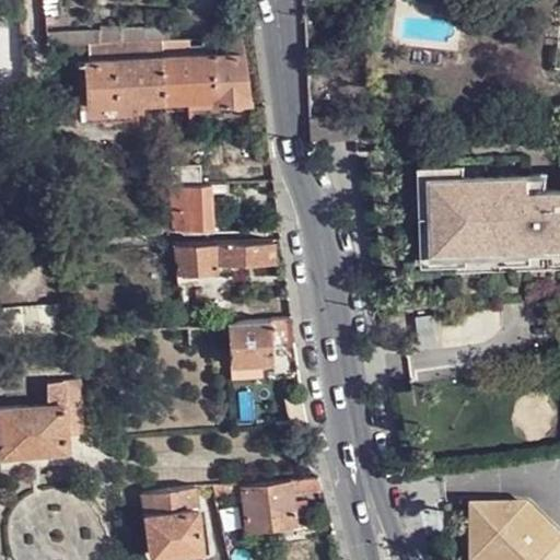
[(243,35),(242,35),(210,36),(212,55),(245,54),(243,35)]
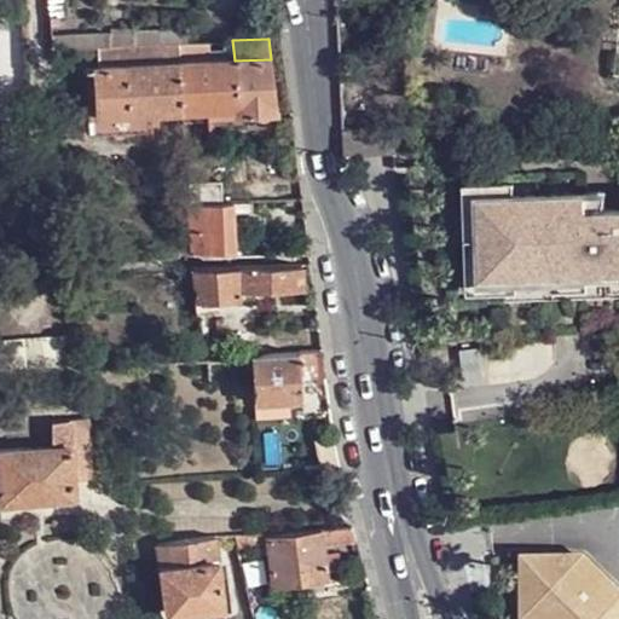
[(235,61),(232,40),(180,42),(181,63),(235,61)]
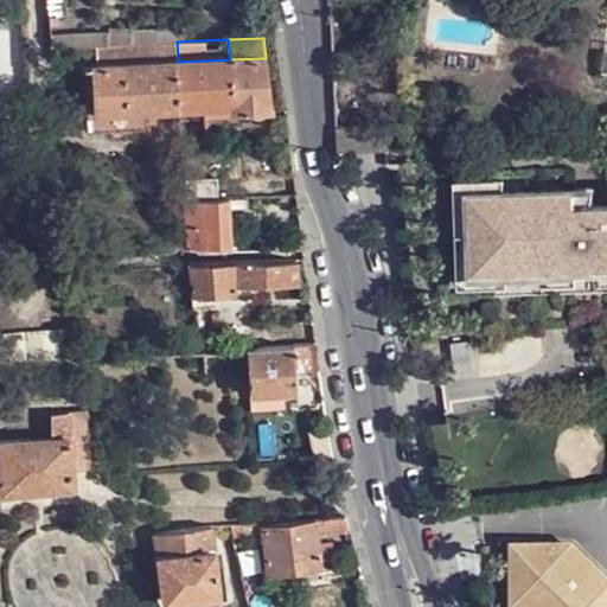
[(177,42),(90,46),(91,66),(178,62),(177,42)]
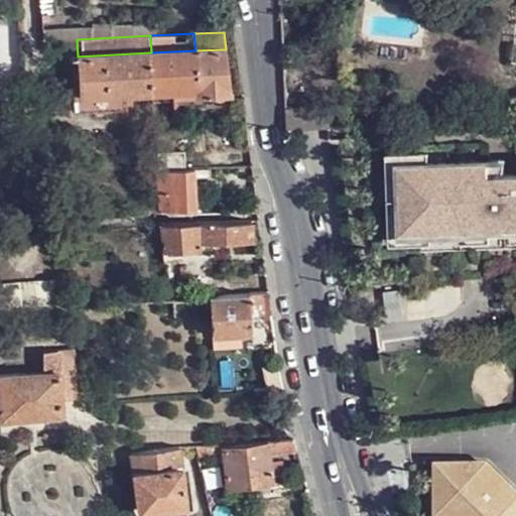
[(199,90),(199,95),(231,94),(226,49),(196,50),(199,90)]
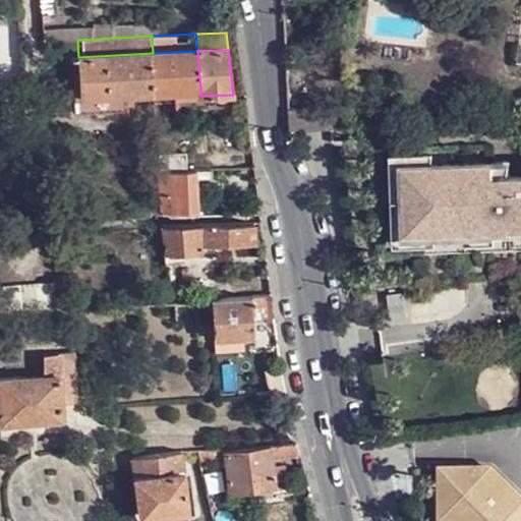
[(200,91),(197,51),(153,53),(154,94),(200,91)]
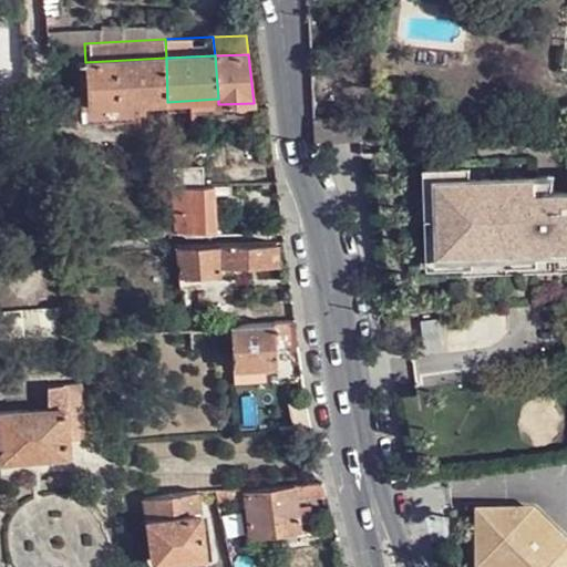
[(89,106),(167,102),(166,58),(85,62),(89,106)]
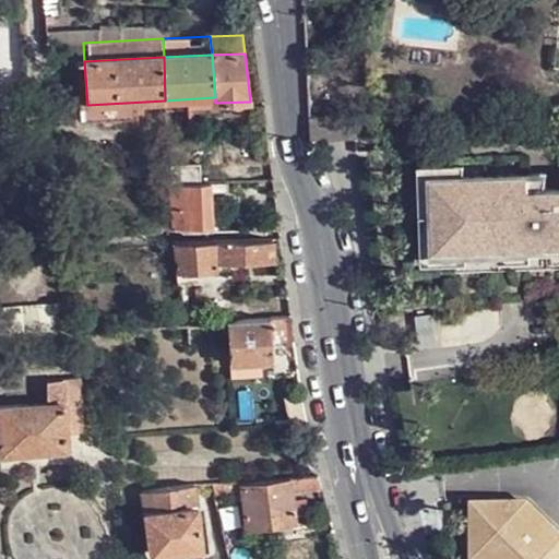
[(87,105),(84,61),(72,62),(75,105),(87,105)]
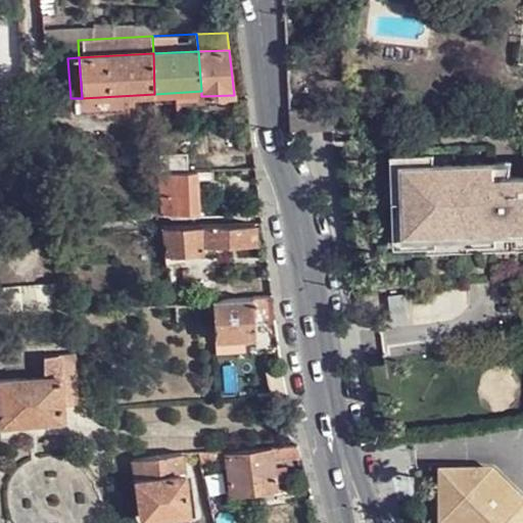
[(190,155),(158,155),(159,174),(190,173),(190,155)]
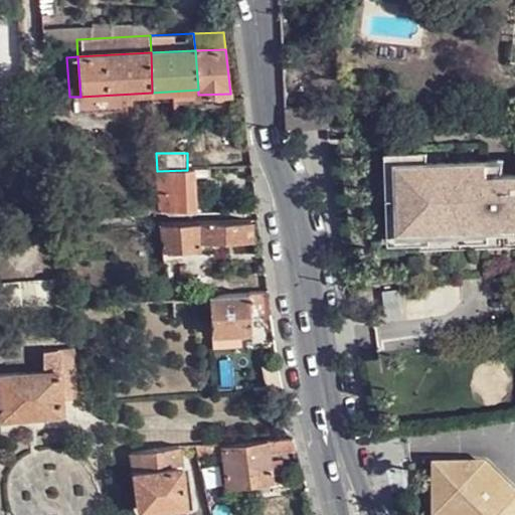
[(490,164),(401,167),(403,235),(514,231),(514,177),(506,178),(491,178),(490,164)]
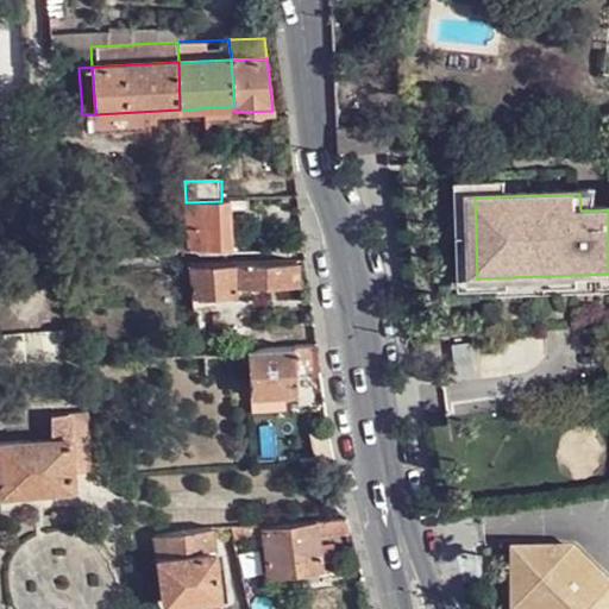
[(598,194),(579,194),(581,211),(598,211),(598,194)]
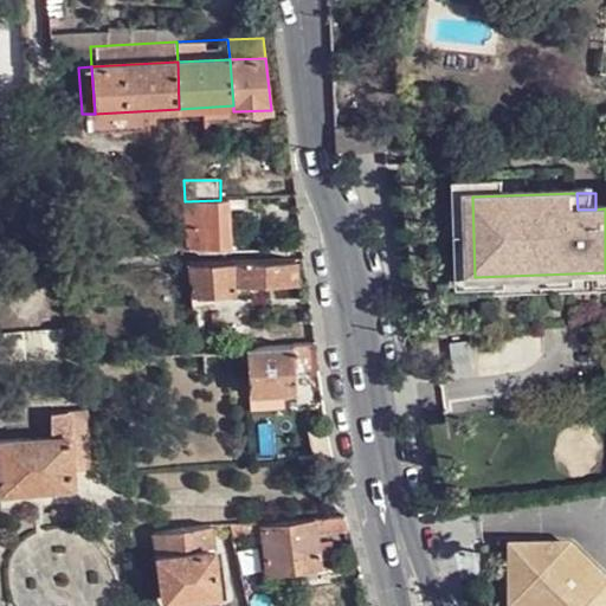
[(189,250),(207,250),(236,247),(233,210),(250,208),(250,199),(220,200),(185,201),(187,246),(189,250)]
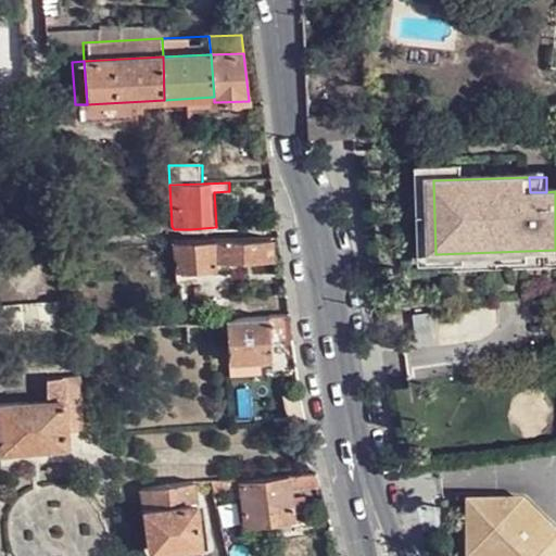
[(280,227),(279,218),(257,219),(257,228),(280,227)]
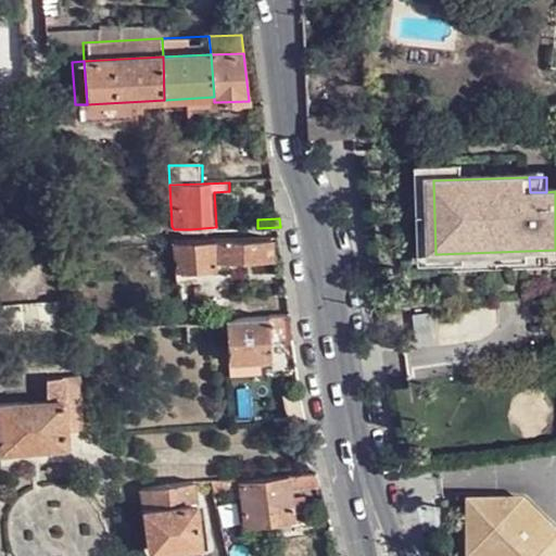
[(273,260),(272,238),(187,240),(188,269),(215,269),(215,261),(273,260)]
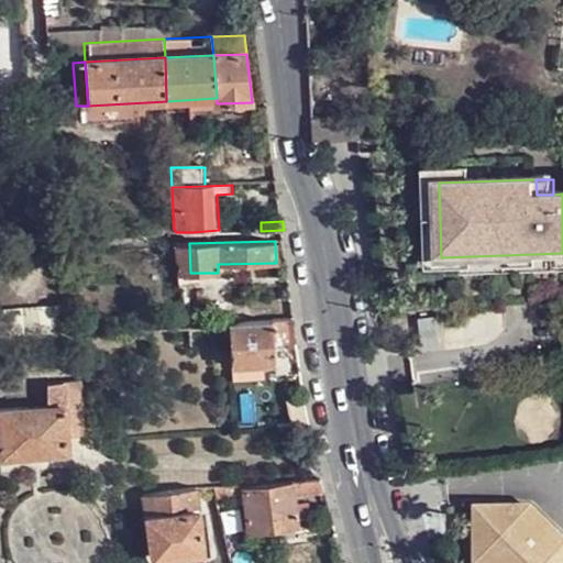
[(299,343),(296,318),(273,320),(276,345),(299,343)]
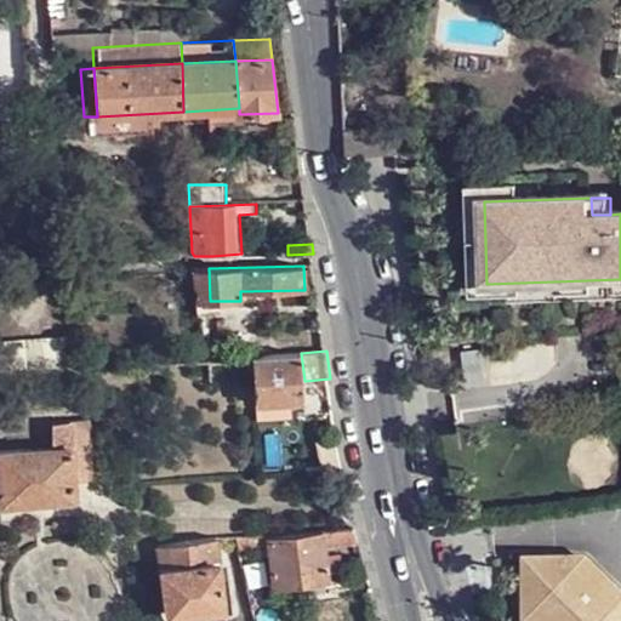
[(305,381),(301,353),(254,357),(258,405),(306,400),(305,381)]
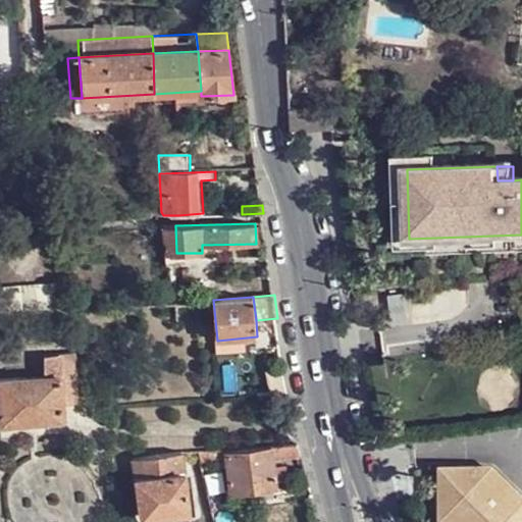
[(48,375),(62,374),(61,355),(45,355),(48,375)]
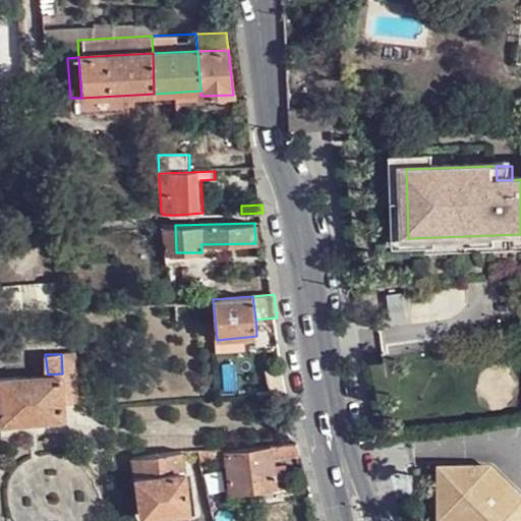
[(65,417),(62,373),(48,374),(0,377),(0,397),(1,421),(65,417)]
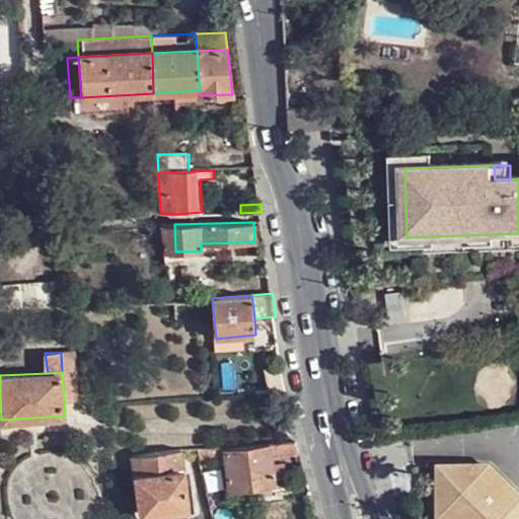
[(296,454),(295,441),(269,444),(271,457),(296,454)]
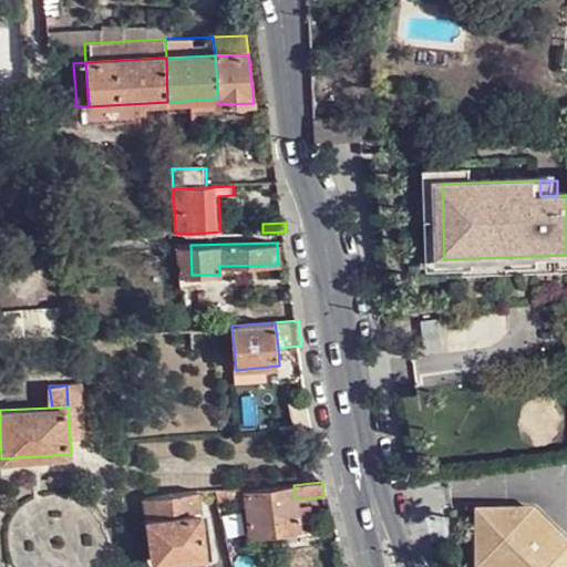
[(296,500),(294,485),(245,492),(245,497),(250,535),(299,529),(296,500)]
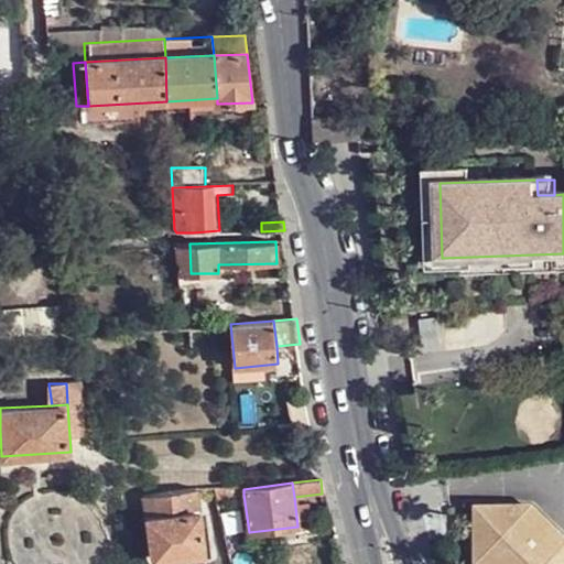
[(243,489),(243,486),(227,487),(227,496),(243,495),(243,489)]
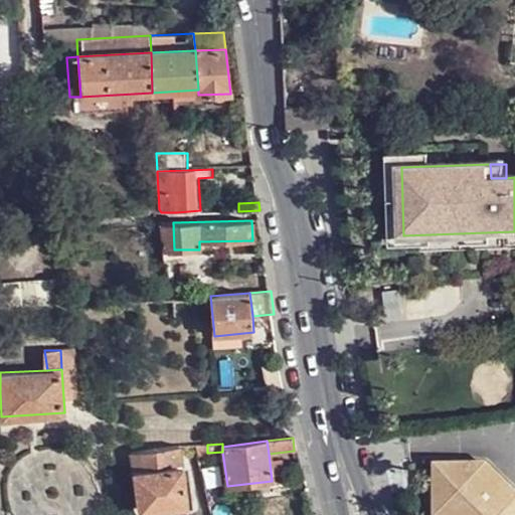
[(180,446),(132,451),(132,463),(137,510),(186,505),(180,446)]
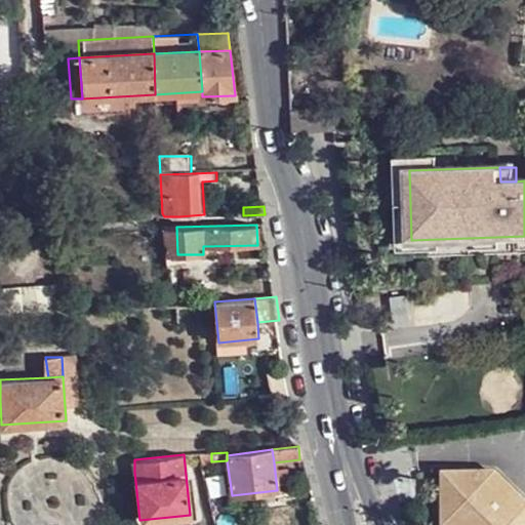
[(492,472),(443,472),(443,519),(448,524),(523,524),(524,503),(514,503),(512,498),(511,495),(509,492),(507,489),(502,486),(500,485),(496,483),(492,482),(492,472)]
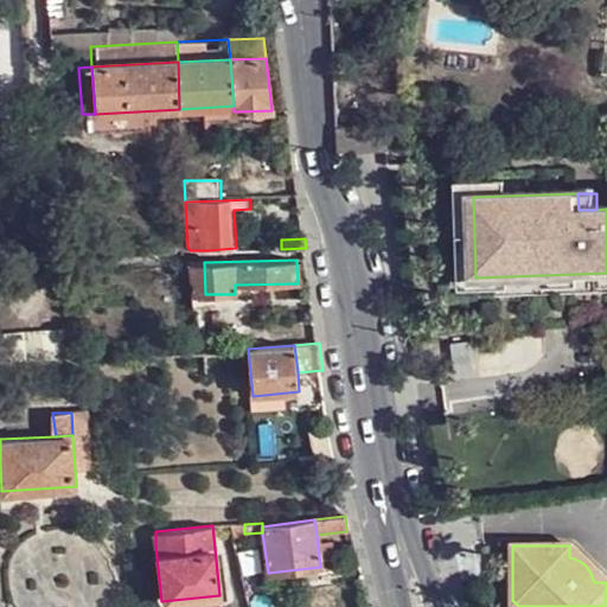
[(146,547),(135,549),(139,566),(149,563),(146,547)]
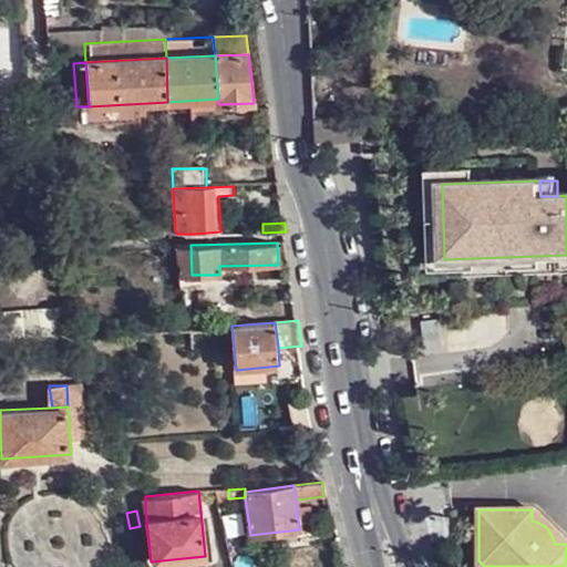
[(130,528),(133,538),(142,535),(140,526),(130,528)]
